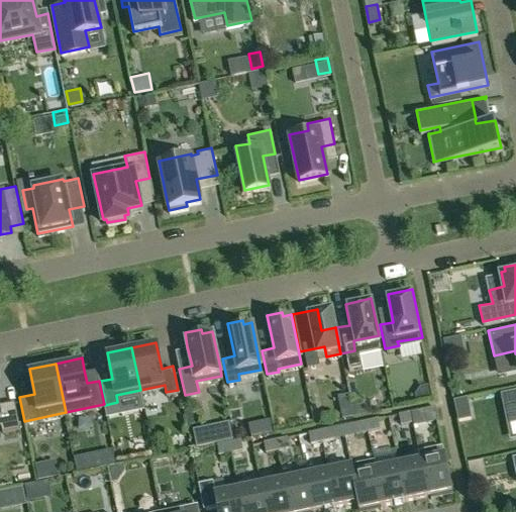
[(515,389),(505,392),(509,415),(515,413),(515,389)]
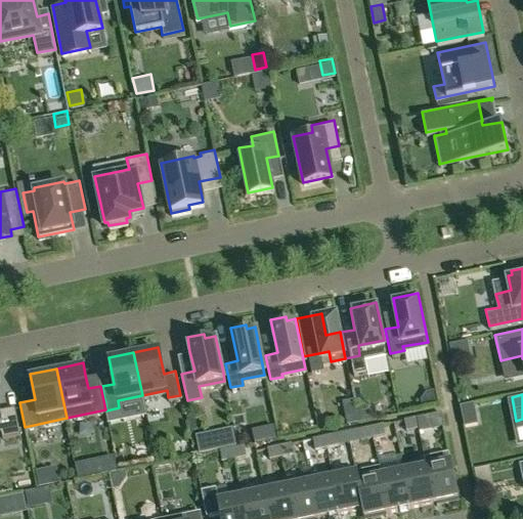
[(356,407),(353,395),(342,397),(347,421),(358,418),(357,412),(356,407)]
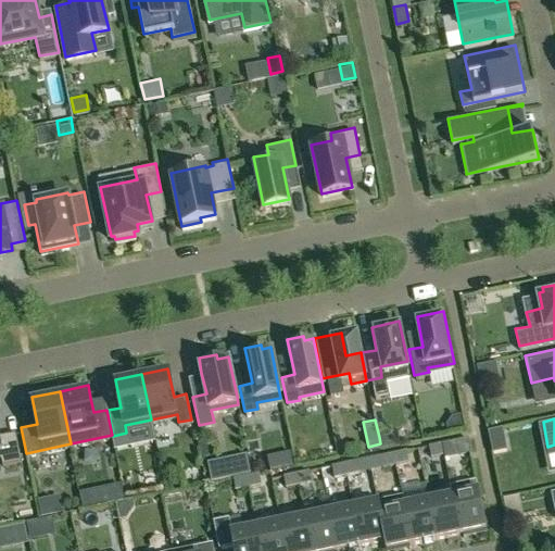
[(488,427),(492,450),(507,447),(502,424),(488,427)]
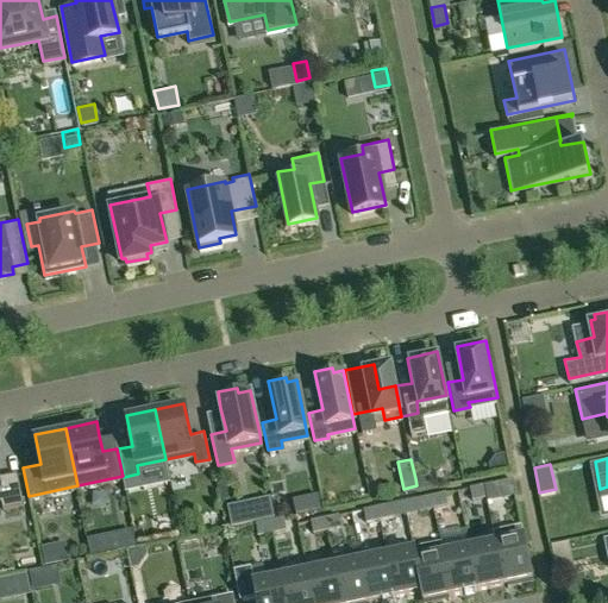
[(431,470),(414,473),(415,478),(417,485),(433,482),(431,470)]
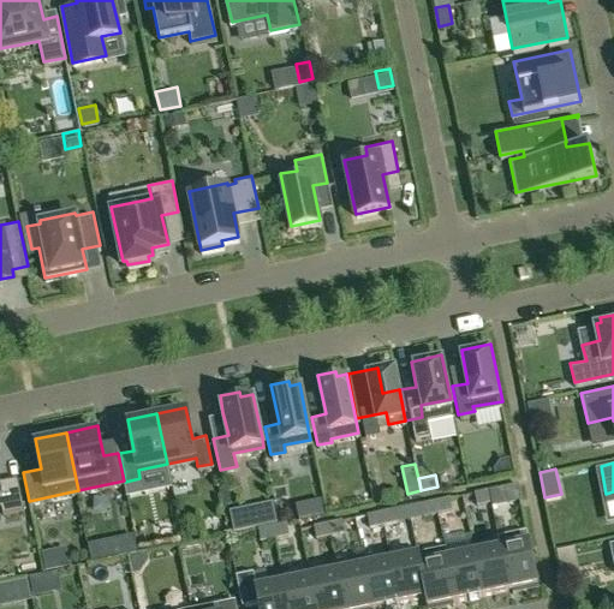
[(0,505),(1,505),(3,511),(24,507),(17,476),(0,478),(0,505)]
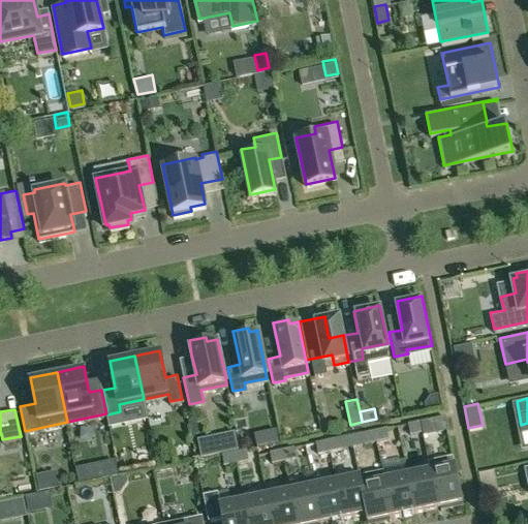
[(432,415),(420,418),(422,429),(434,427),(432,415)]
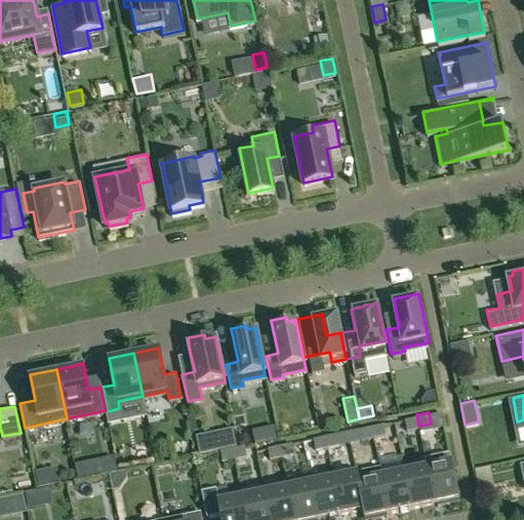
[(418,426),(416,414),(404,416),(406,428),(418,426)]
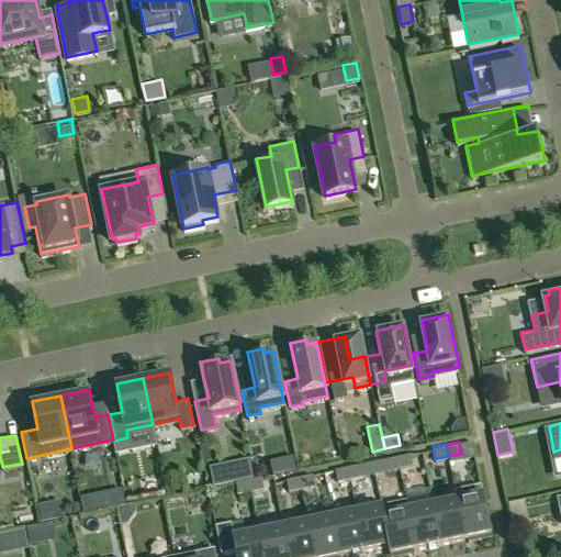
[(294,450),(270,456),(273,470),(298,465),(294,450)]
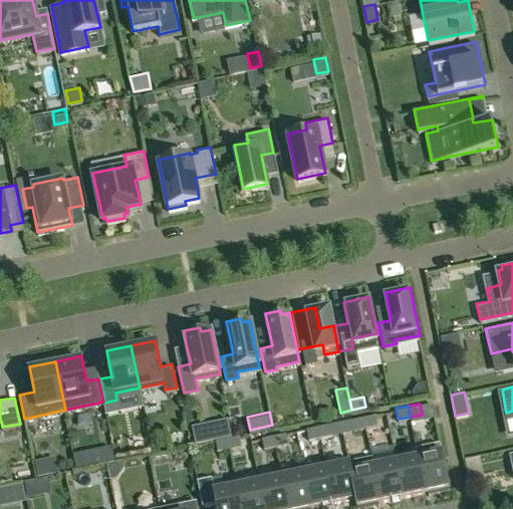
[(363,416),(365,426),(377,424),(375,413),(363,416)]
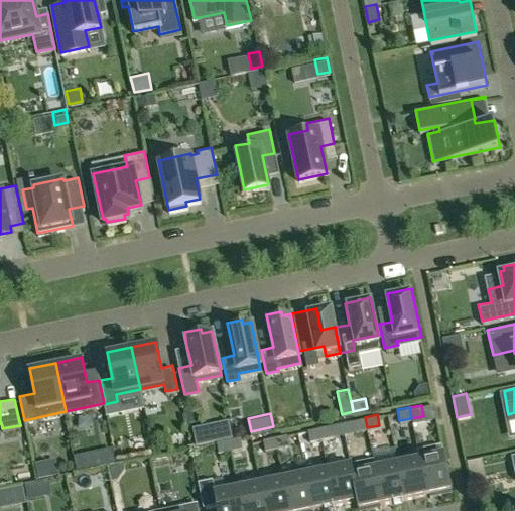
[(234,433),(230,415),(211,420),(215,437),(234,433)]
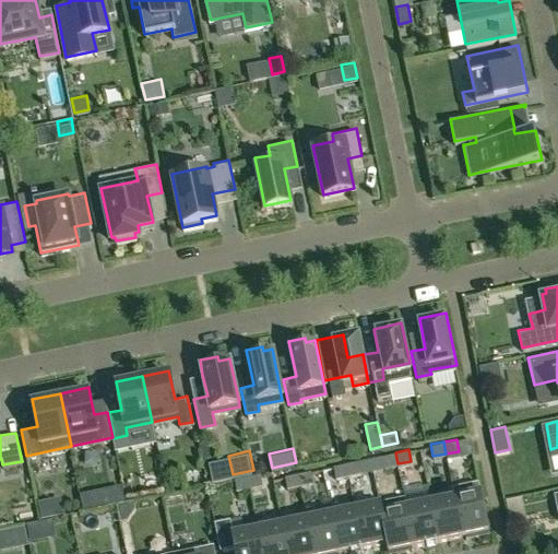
[(398,463),(395,452),(382,455),(383,466),(398,463)]
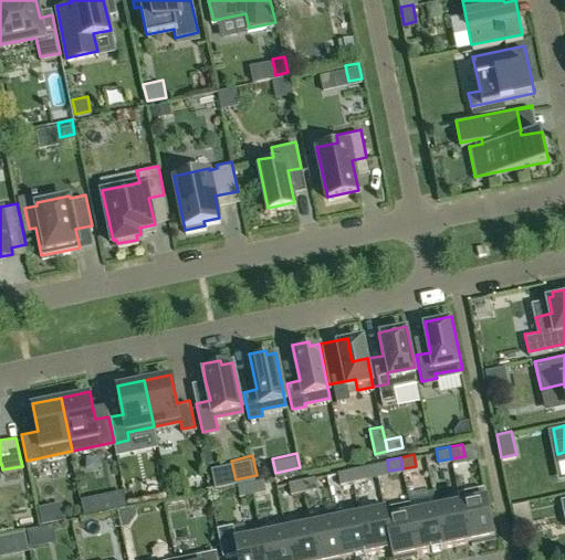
[(351,467),(353,478),(366,476),(364,464),(351,467)]
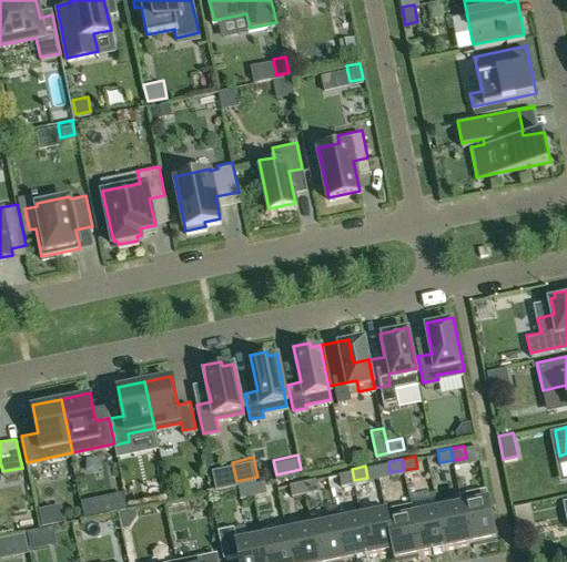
[(352,469),(338,471),(341,483),(354,480),(352,469)]
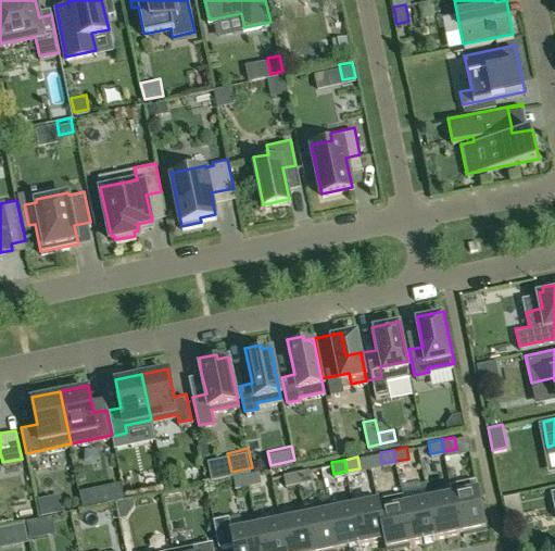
[(295,470),(298,480),(311,478),(308,466),(295,470)]
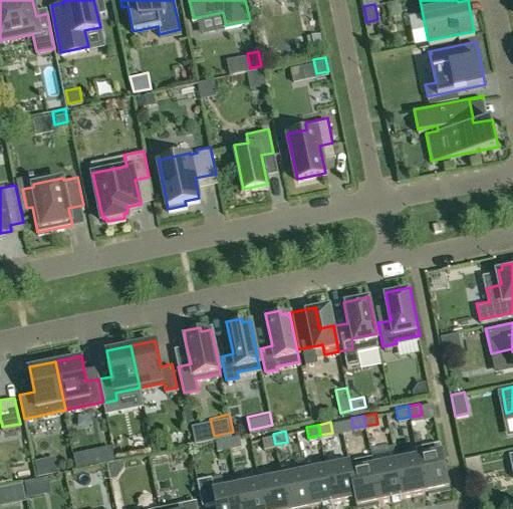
[(239,434),(227,436),(229,446),(240,444),(239,434)]
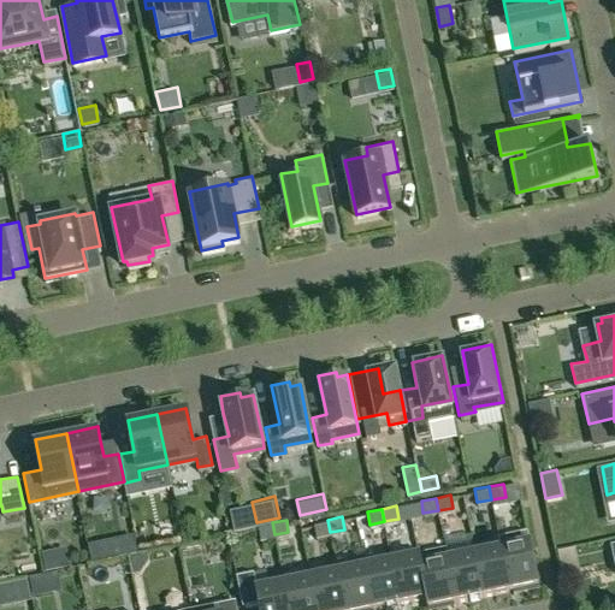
[(330,532),(327,520),(313,522),(317,536),(330,532)]
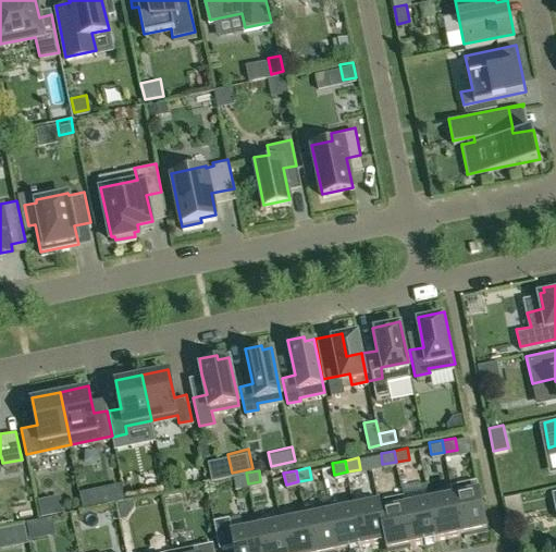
[(248,483),(246,473),(233,475),(235,486),(248,483)]
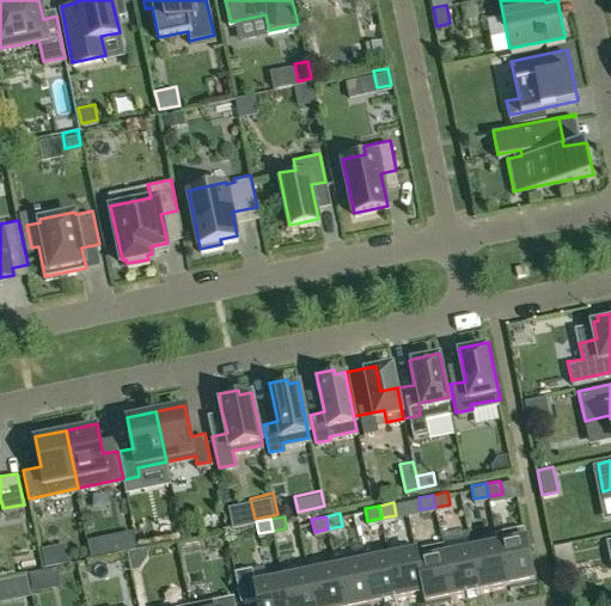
[(91,554),(136,544),(133,525),(87,536),(91,554)]
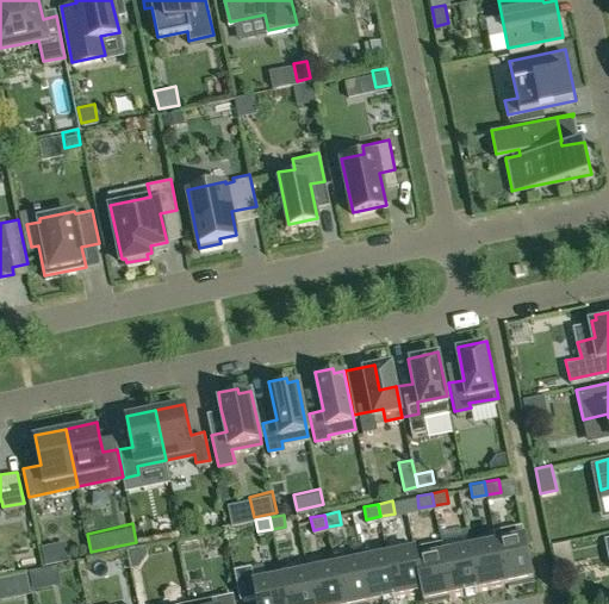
[(521,523),(495,528),(505,580),(532,576),(521,523)]
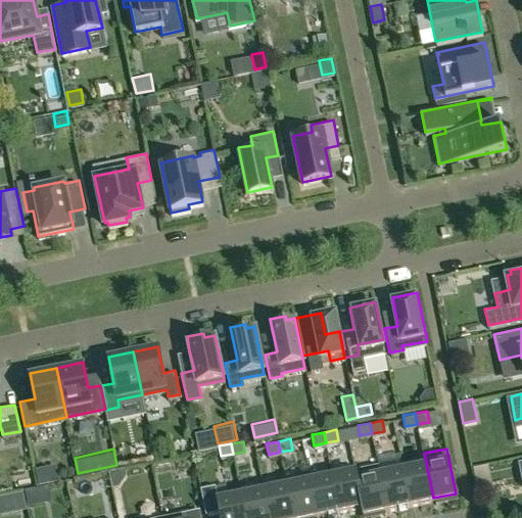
[(401,463),(410,503),(433,498),(424,453),(422,454),(424,462),(402,466),(401,463)]
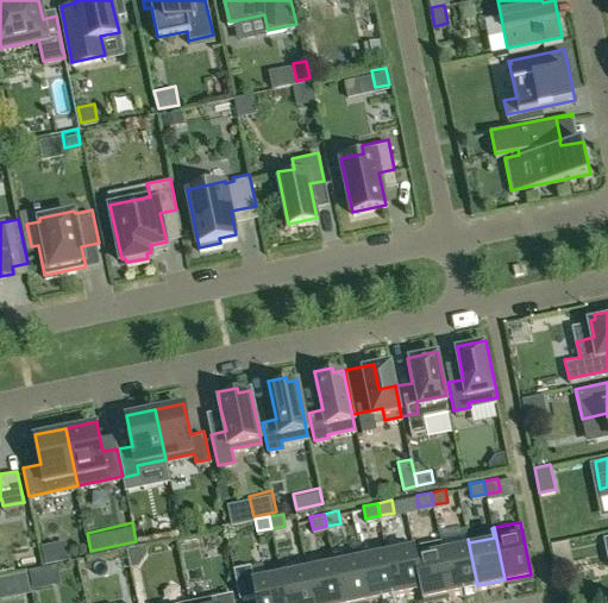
[(568,535),(551,539),(558,571),(575,566),(568,535)]
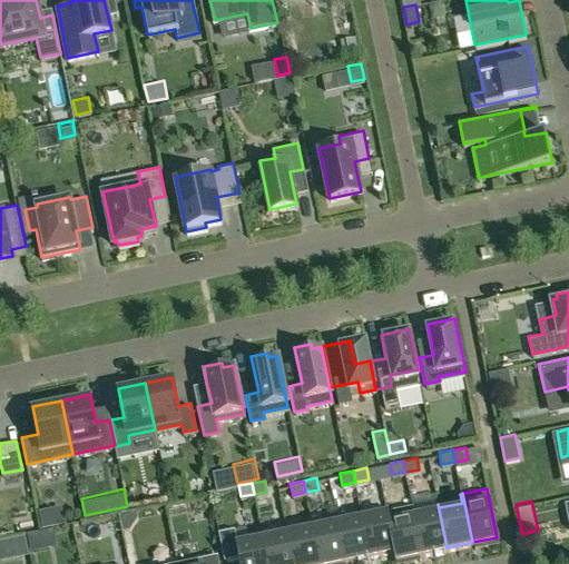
[(396,557),(422,553),(411,504),(386,508),(386,505),(385,505),(396,557)]
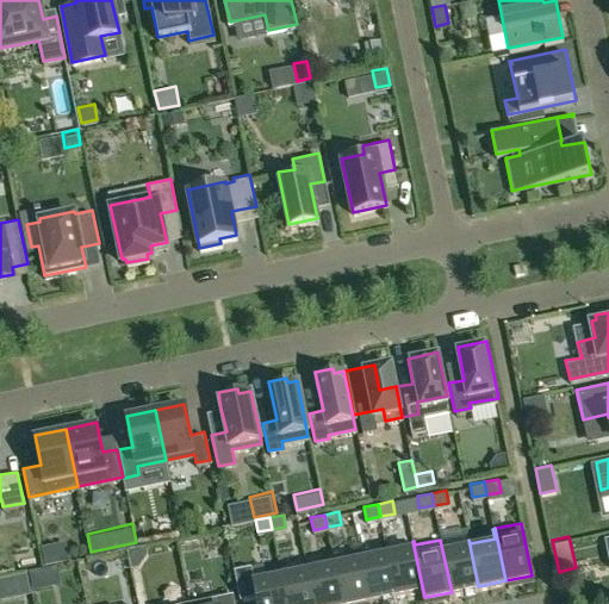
[(441,540),(440,540),(452,592),(478,586),(468,540),(442,545),(441,540)]
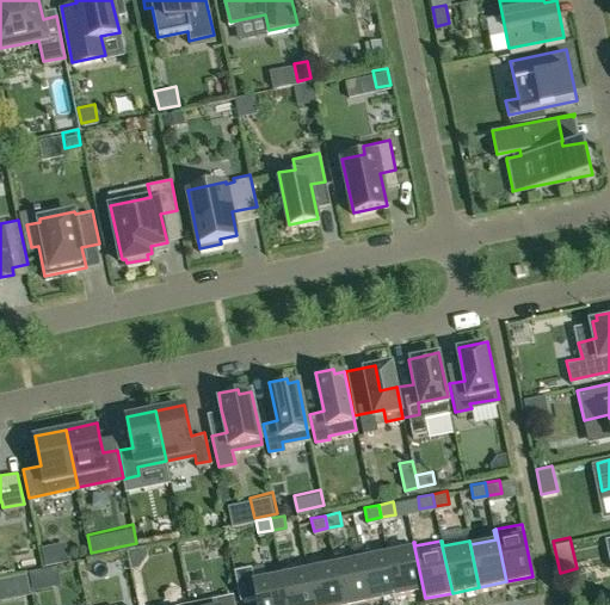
[(425,598),(413,542),(387,548),(396,594),(421,590),(424,598),(425,598)]
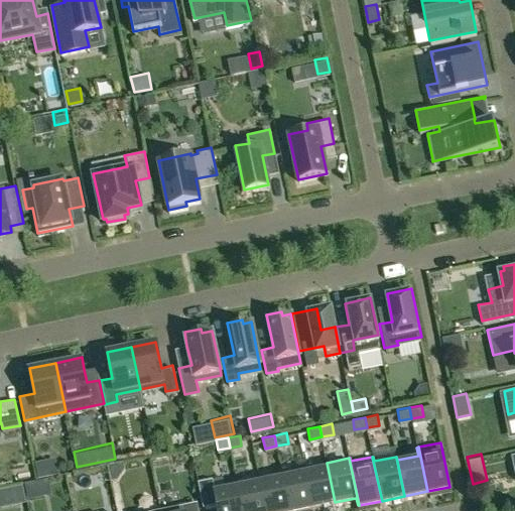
[(303,468),(311,507),(335,502),(327,463),(326,463),(327,466),(305,470),(304,467),(303,468)]
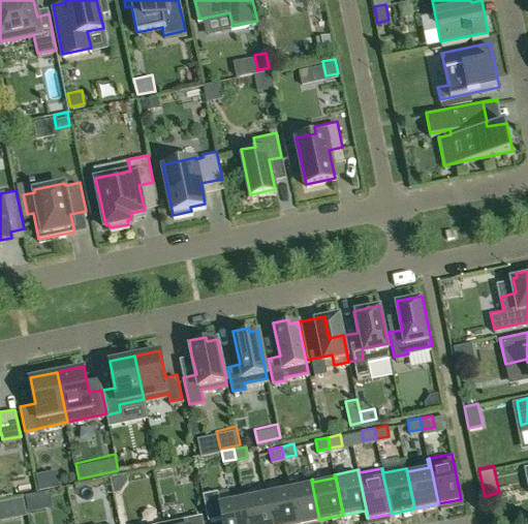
[(288,484),(296,523),(299,523),(319,520),(311,480),(288,484)]
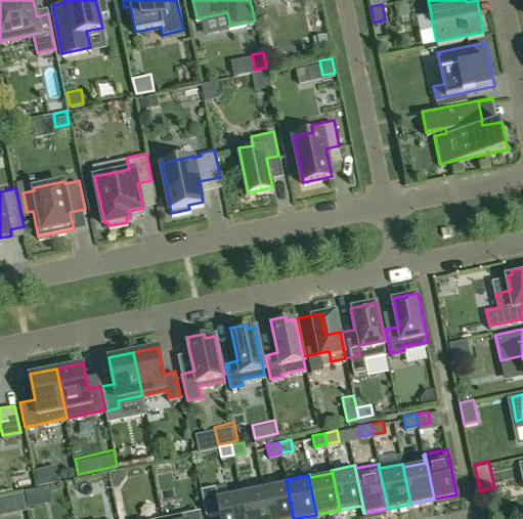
[(269,518),(293,518),(286,479),(262,484),(269,518)]
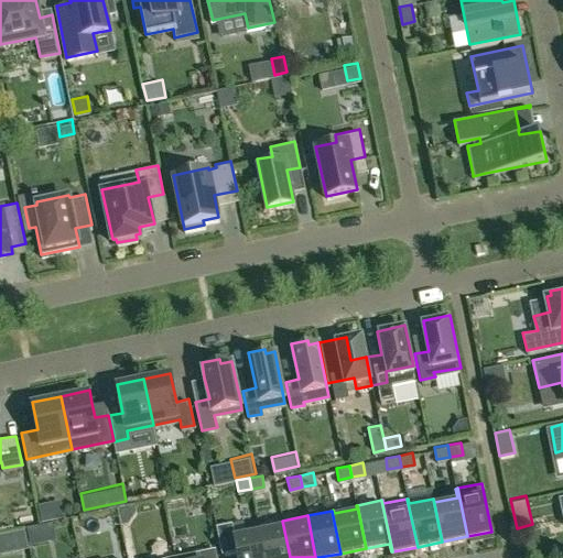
[(231,521),(215,524),(222,551),(236,548),(238,557),(263,557),(258,525),(234,529),(231,521)]
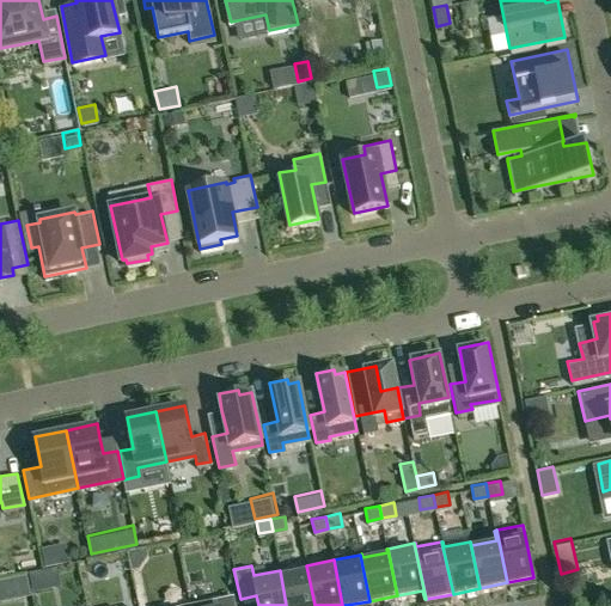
[(315,605),(306,565),(280,570),(286,605),(315,605)]
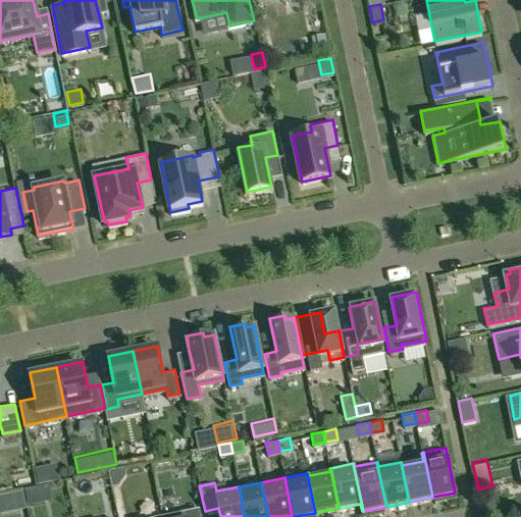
[(23,487),(10,490),(14,508),(27,506),(23,487)]
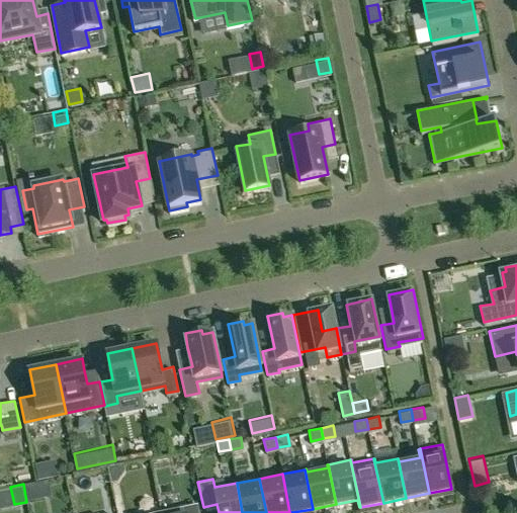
[(160,510),(160,512),(199,512),(197,502),(160,510)]
